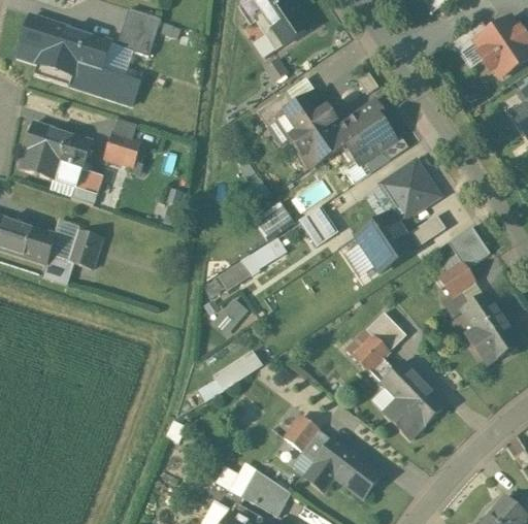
[(309,27),(292,0),(248,0),(238,6),(250,24),(256,21),(275,50),(284,44),(309,27)]
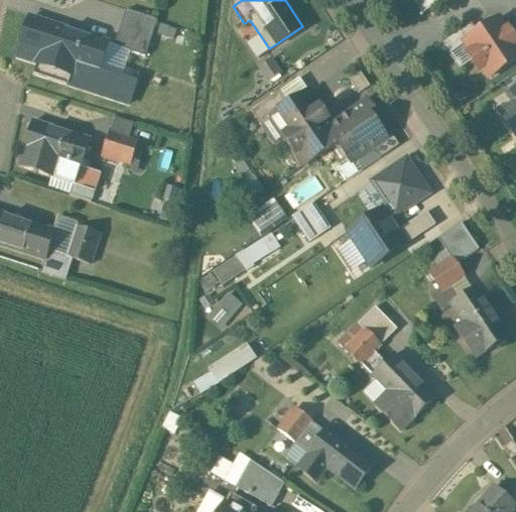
[(414,0),(422,12),(439,0),(414,0)]
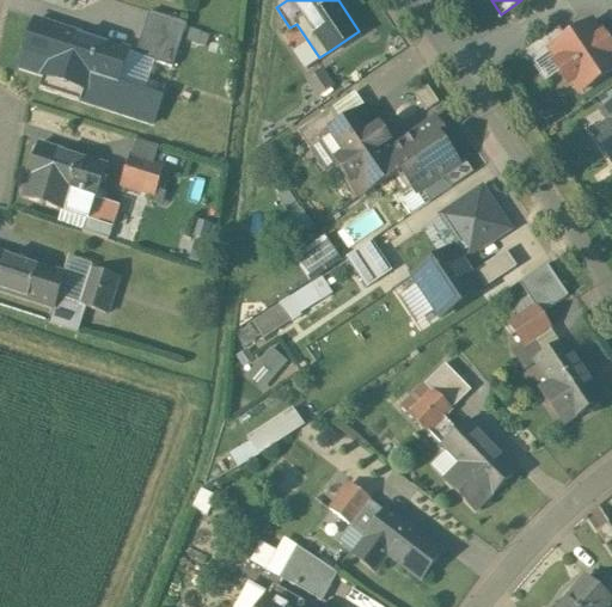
[(185,20),(150,8),(135,51),(172,63),(185,20)]
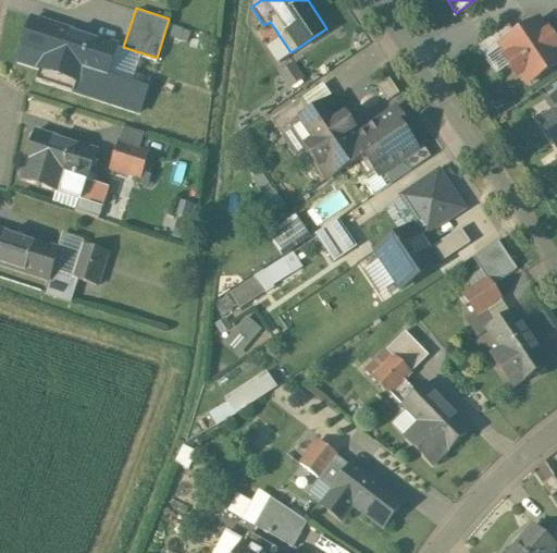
[(114,41),(32,15),(17,59),(77,78),(74,89),(99,97),(114,48),(114,41)]
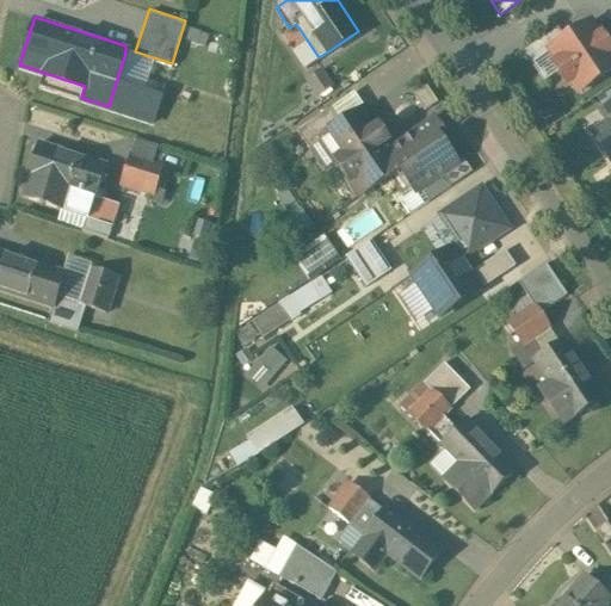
[(566,36),(551,47),(553,48),(560,59),(555,62),(567,79),(572,76),(580,88),(610,67),(610,50),(610,49),(610,47),(610,45),(602,32),(599,35),(591,20),(566,36)]
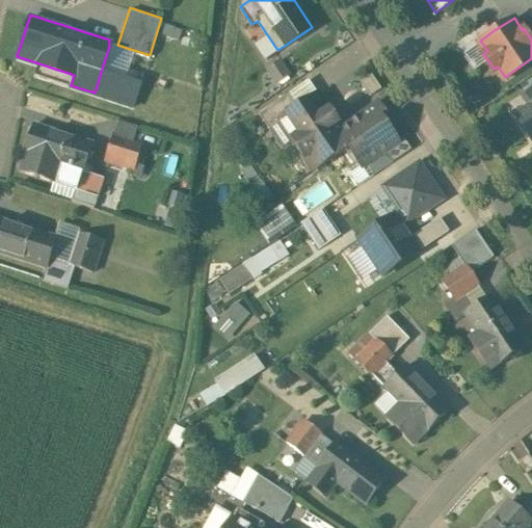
[(182,35),(184,25),(166,21),(163,31),(182,35)]
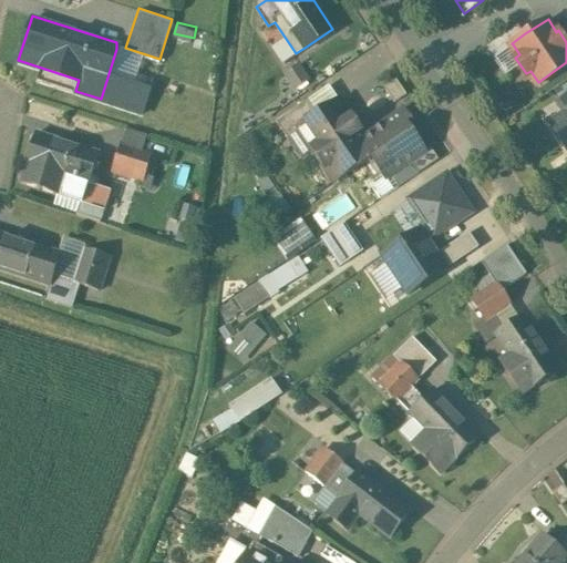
[(518,23),(485,45),(493,58),(513,44),(512,43),(525,33),(518,23)]
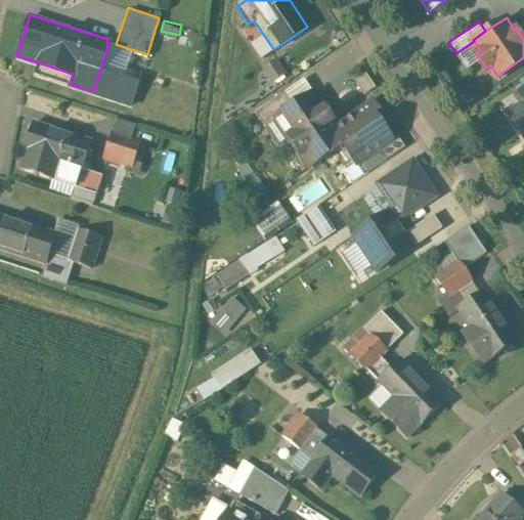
[(285,88),(255,109),(265,124),(276,116),(275,116),(295,102),(285,88)]
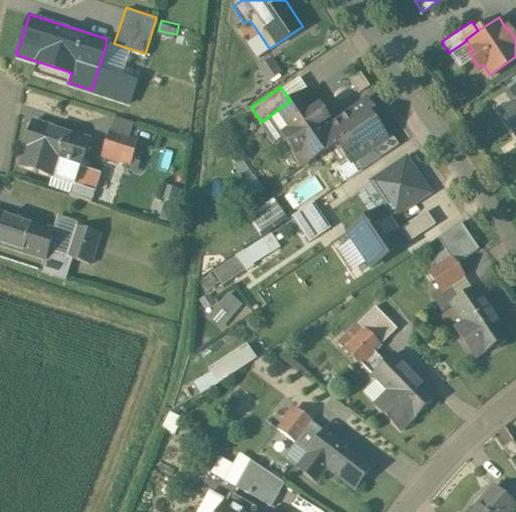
[(290,101),(271,114),(272,114),(305,163),(338,141),(342,138),(332,122),(308,89),(290,101)]
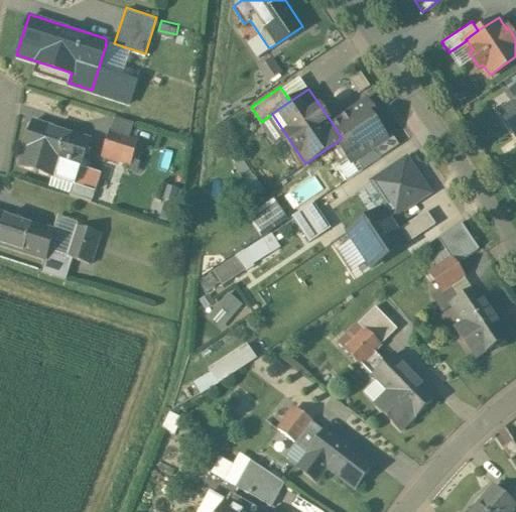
[(367,99),(332,122),(342,138),(338,141),(340,142),(339,149),(344,156),(350,157),(351,159),(355,157),(374,144),(386,135),(374,118),(378,115),(367,99)]
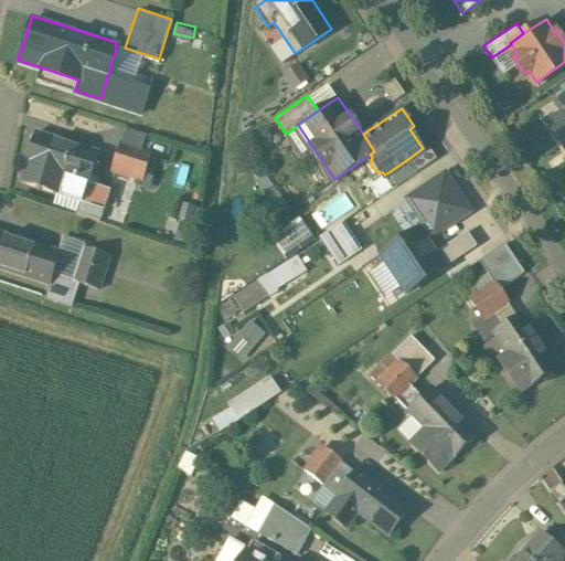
[(149,136),(125,128),(120,140),(146,148),(149,136)]
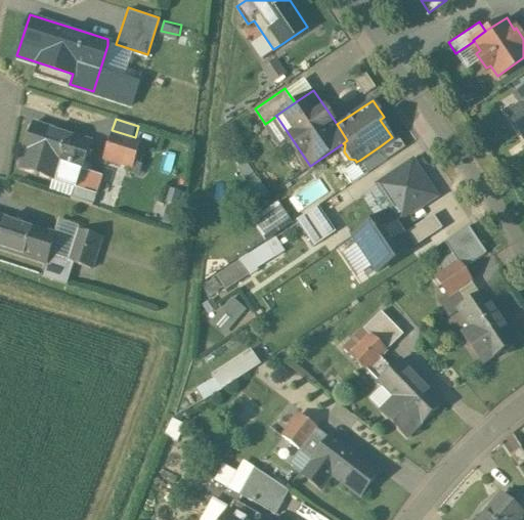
[(91,139),(34,121),(24,150),(25,150),(19,167),(54,178),(59,162),(79,168),(81,169),(82,168),(91,139)]
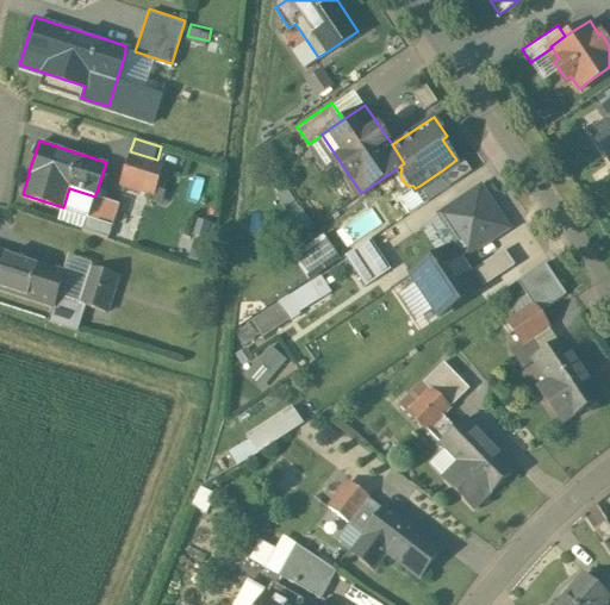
[(157,160),(130,151),(120,182),(154,193),(163,162),(157,160)]
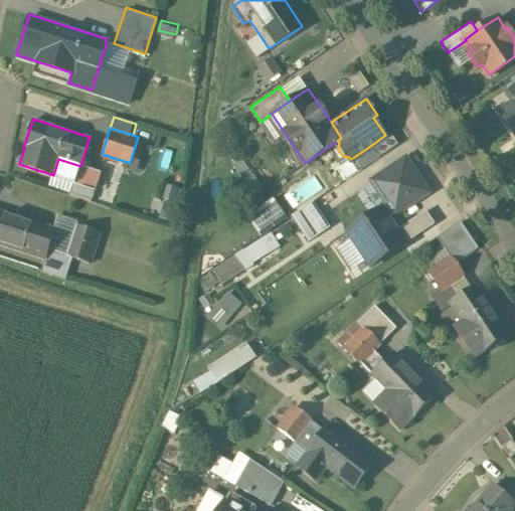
[(385,135),(373,144),(379,154),(380,155),(398,142),(390,131),(385,135)]
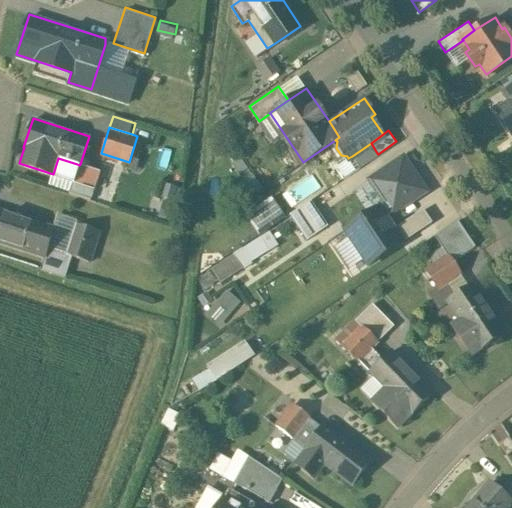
[(371,143),(352,156),(359,166),(377,153),(371,143)]
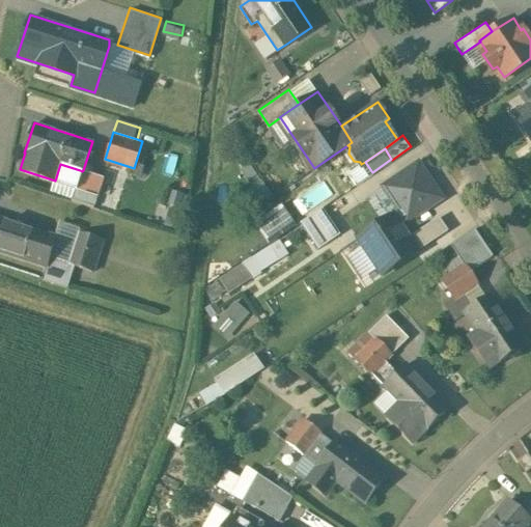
[(417,163),(384,186),(399,210),(393,214),(400,224),(441,196),(417,163)]
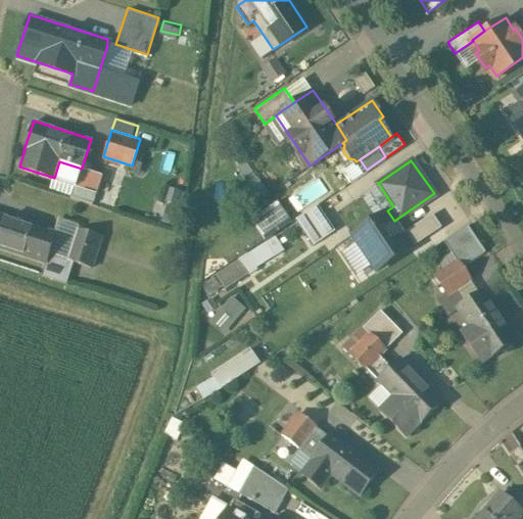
[(102,174),(82,168),(81,169),(79,168),(69,196),(92,203),(102,174)]
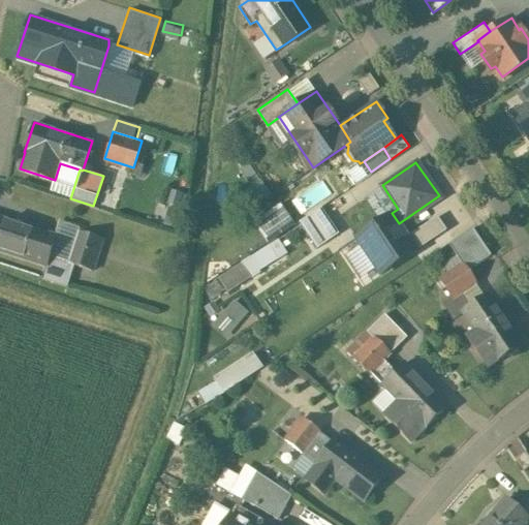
[(268,239),(296,221),(283,201),(255,218),(268,239)]
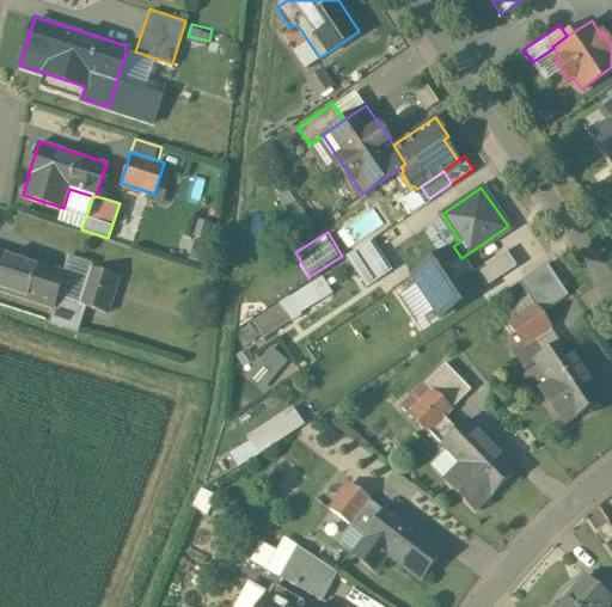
[(216,241),(201,237),(195,257),(209,263),(216,241)]
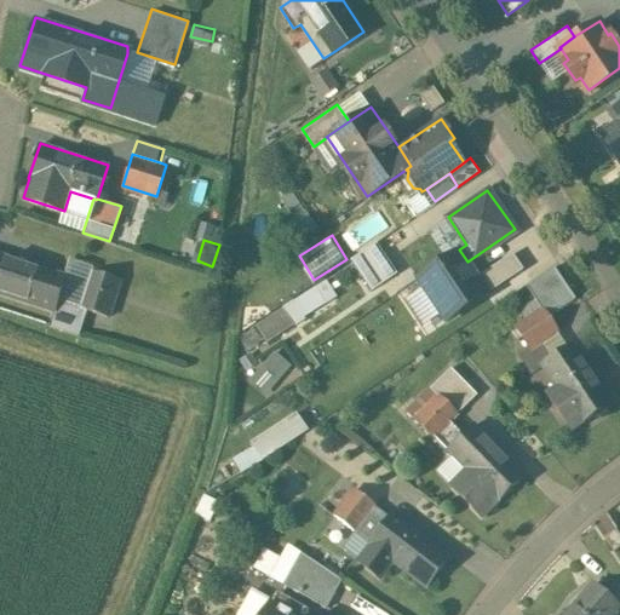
[(375,241),(352,257),(373,287),(396,271),(375,241)]
